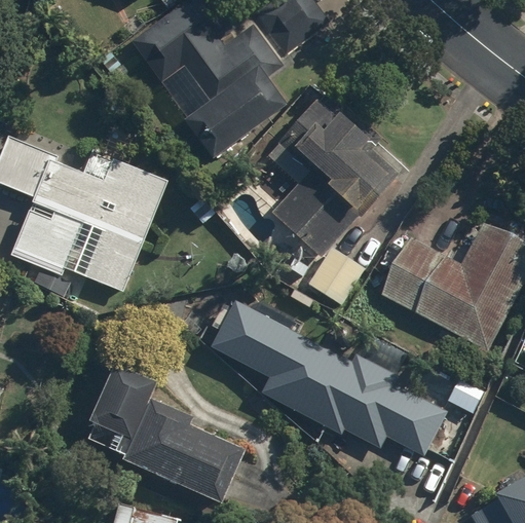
[(182,0),(129,39),(161,83),(185,66),(212,102),(184,122),(214,163),(290,107),(268,77),(283,66),(252,25),(225,44),(220,38),(234,28),(213,0),(182,0)]
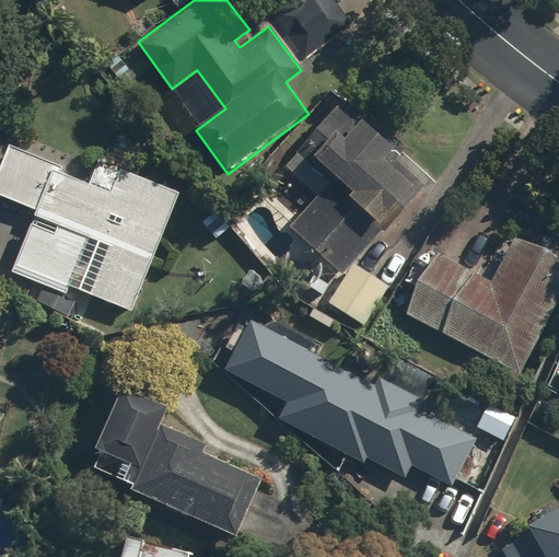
[(392,151),(334,102),(292,151),(328,182),(290,227),(340,270),(412,186),(383,162),(392,151)]
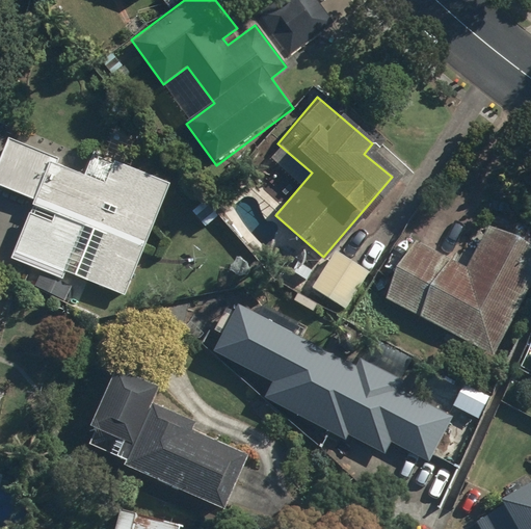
[(114,160),(106,181),(57,162),(59,156),(9,136),(0,160),(0,183),(35,197),(14,250),(126,295),(170,182),(114,160)]
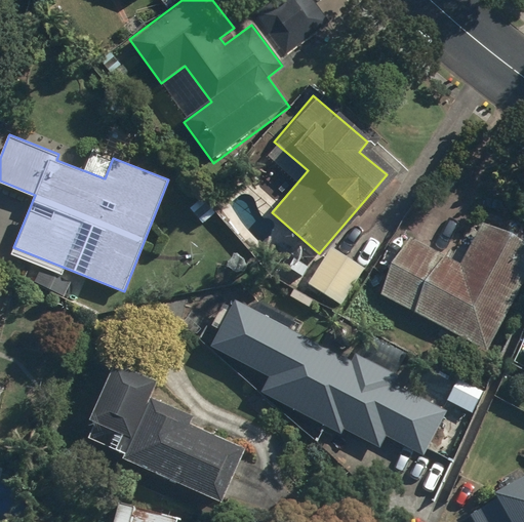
[(380,294),(485,349),(523,275),(523,242),(481,221),(459,263),(410,237),(380,294)]
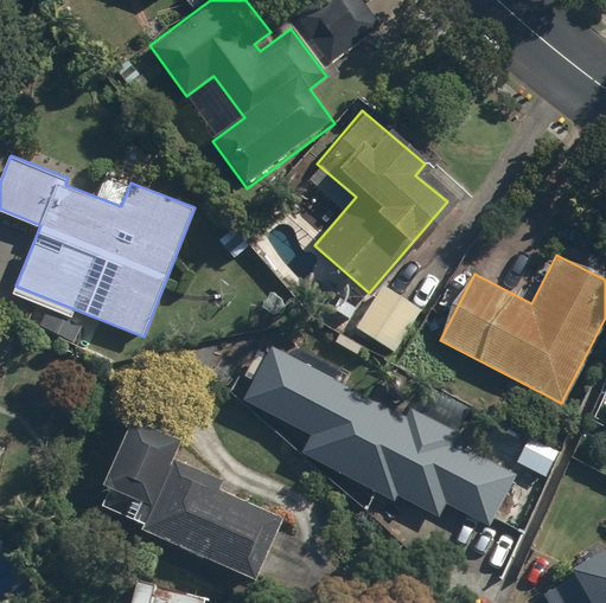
[(356,327),(394,352),(421,308),(383,284),(356,327)]
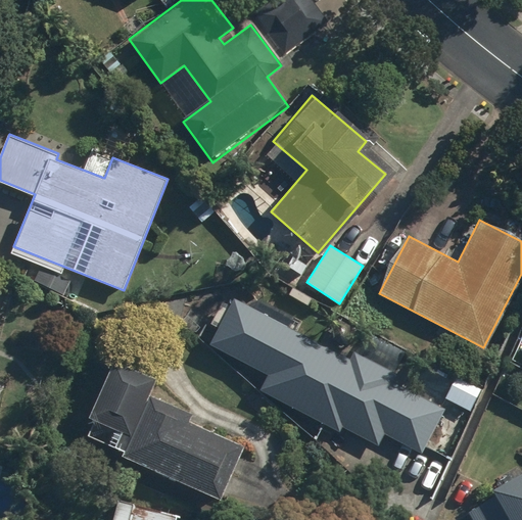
[(383,434),(421,454),(444,408),(393,381),(397,373),(353,350),(349,359),(232,297),(207,344),(266,375),(258,389),(339,431),(341,426),(377,445),(383,434)]
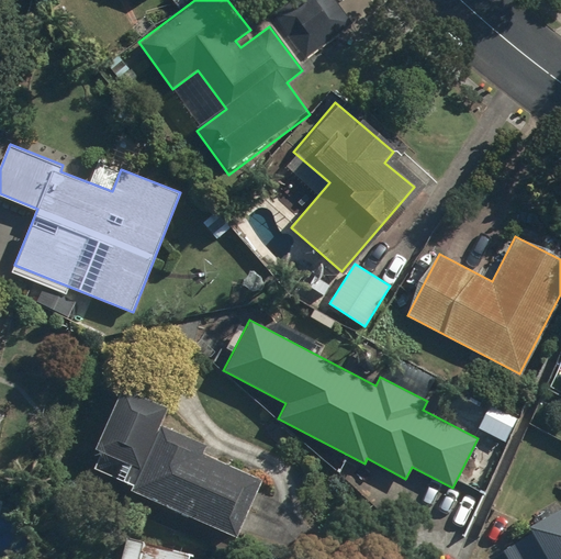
[(130,492),(236,539),(261,482),(201,456),(205,447),(160,427),(169,409),(122,388),(94,453),(138,471),(130,492)]
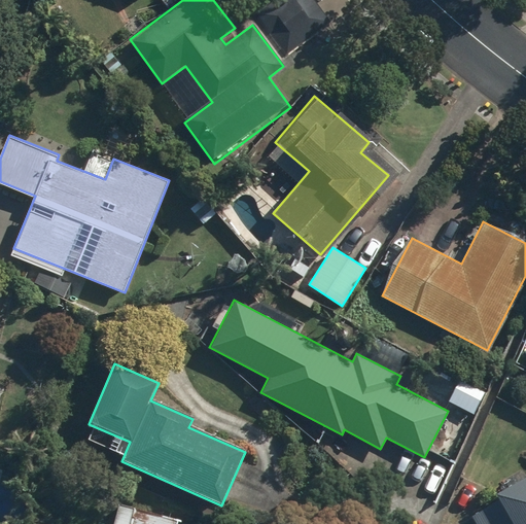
[(525,523),(525,475),(493,495),(497,501),(472,517),(477,523),(525,523)]
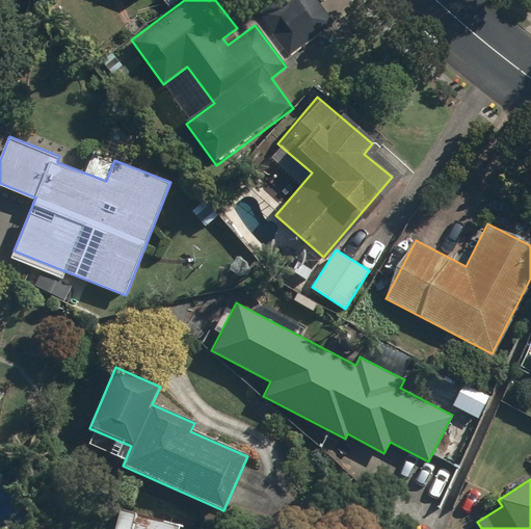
[(178,528),(180,523),(120,508),(114,528),(178,528)]
